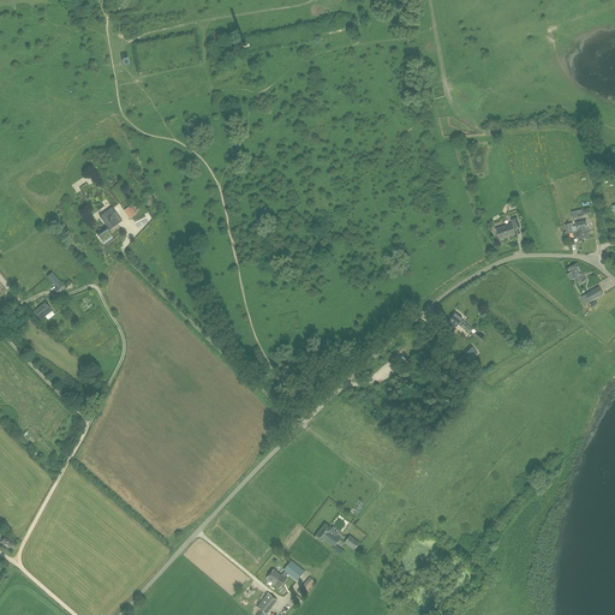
[(123,209),(127,216),(135,212),(129,204),(123,209)]
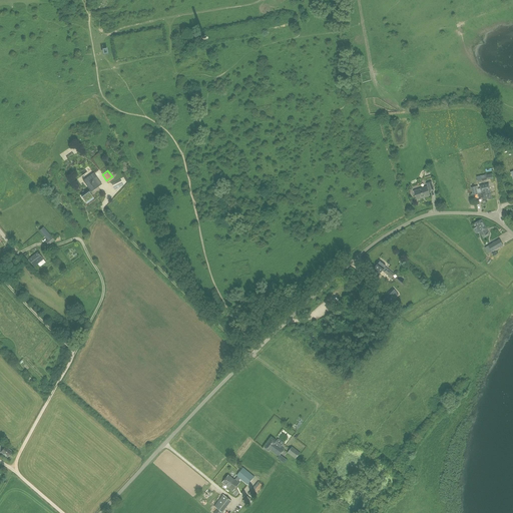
[(93,172),(83,180),(89,189),(81,195),(86,203),(93,198),(89,192),(91,191),(101,183),(93,172)]
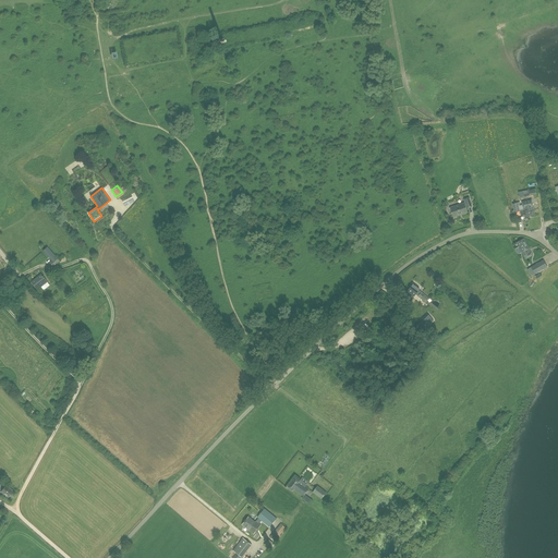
[(463,214),(469,213),(466,207),(468,207),(472,206),(470,197),(465,198),(466,202),(465,203),(451,207),(455,217),(459,215),(463,214)]
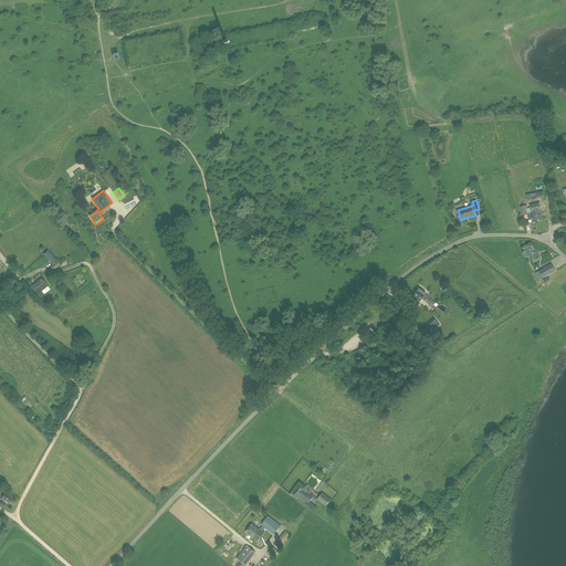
[(533,221),(543,219),(540,202),(530,205),(532,212),(528,213),(528,218),(532,217),(533,221)]
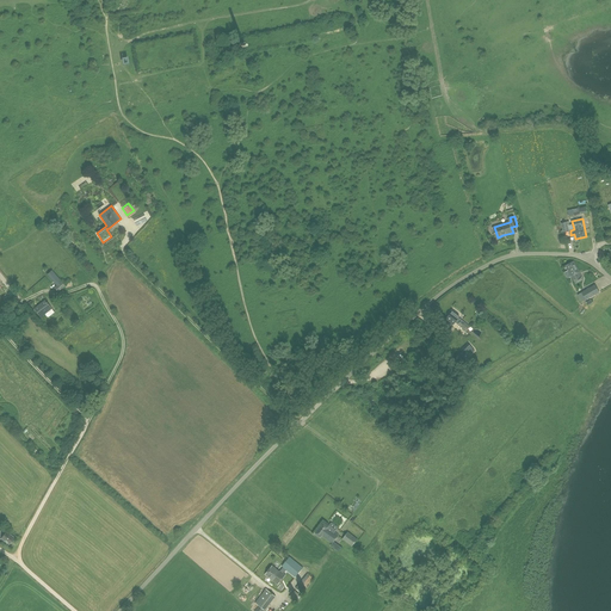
[(576,283),(585,279),(575,260),(567,265),(576,283)]
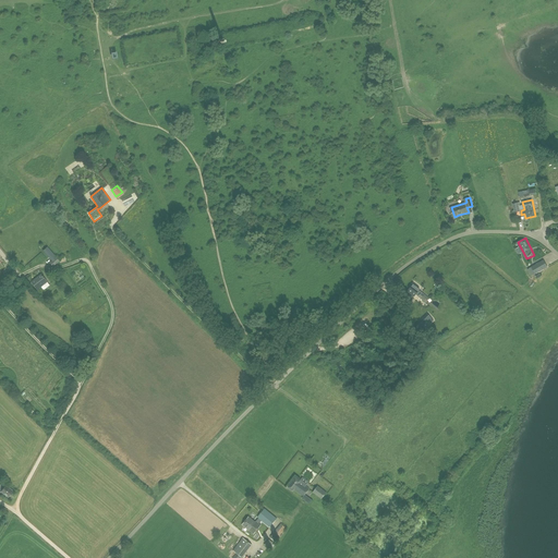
[(47,247),(44,251),(50,258),(53,255),(47,247)]
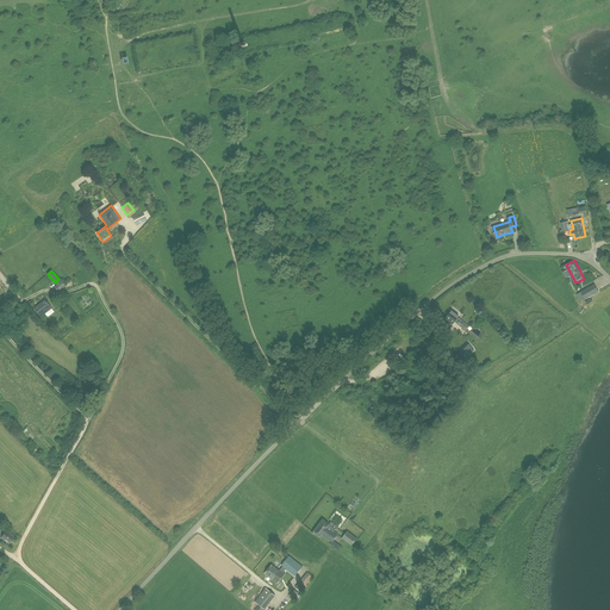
[(580,302),(598,292),(593,285),(577,294),(580,302)]
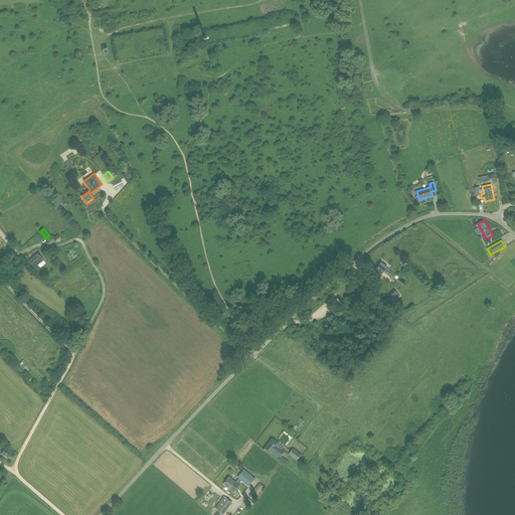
[(43,261),(38,253),(29,260),(34,268),(43,261)]
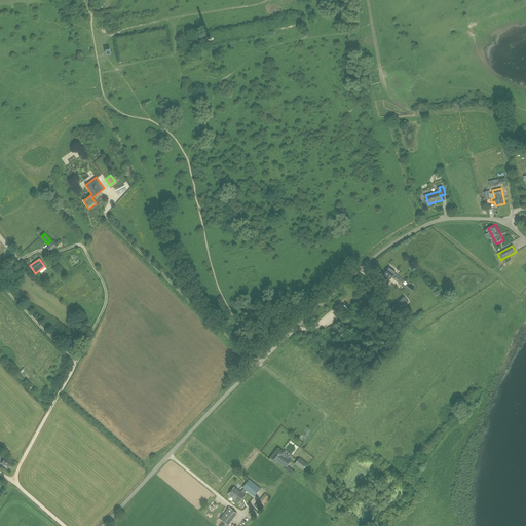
[(390,278),(390,279),(392,277),(395,279),(402,285),(405,280),(395,273),(396,272),(389,268),(384,274),(387,277),(386,278),(389,280),(390,278)]
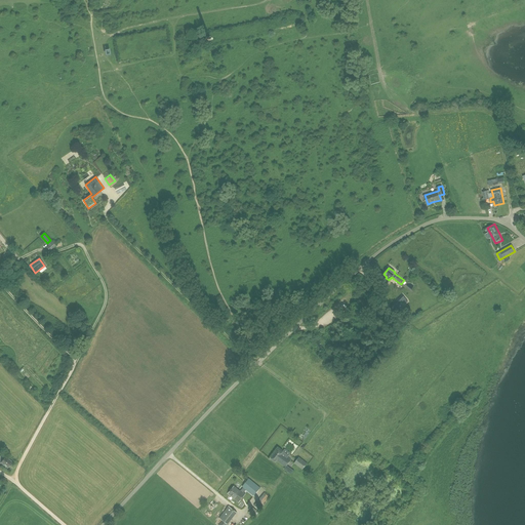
[(407,299),(402,294),(394,301),(398,307),(407,299)]
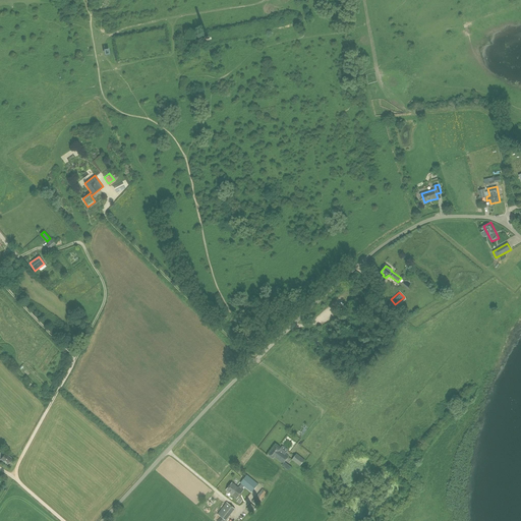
[(273,458),(274,457),(283,464),(284,462),(289,456),(285,453),(286,452),(281,448),(280,449),(276,446),(269,455),(273,458)]
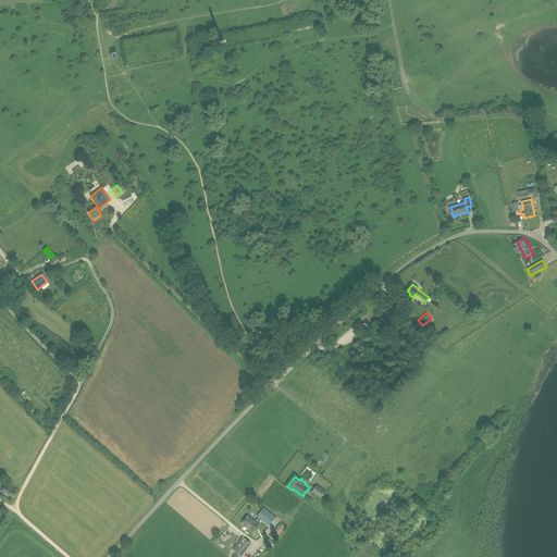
[(1,491),(9,496),(13,490),(5,484),(5,483),(2,481),(0,483),(0,491),(0,492),(1,491)]
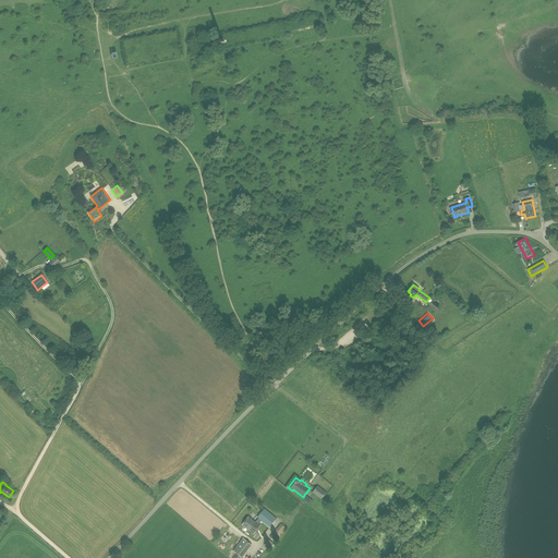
[(323,499),(327,493),(318,485),(313,492),(323,499)]
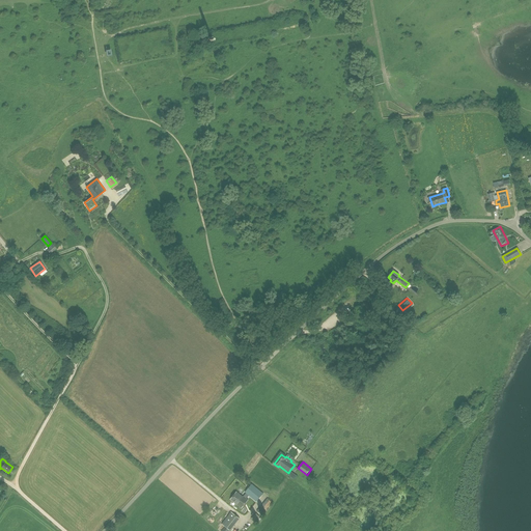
[(252,485),(246,493),(248,495),(257,502),(263,494),(262,493),(252,485)]
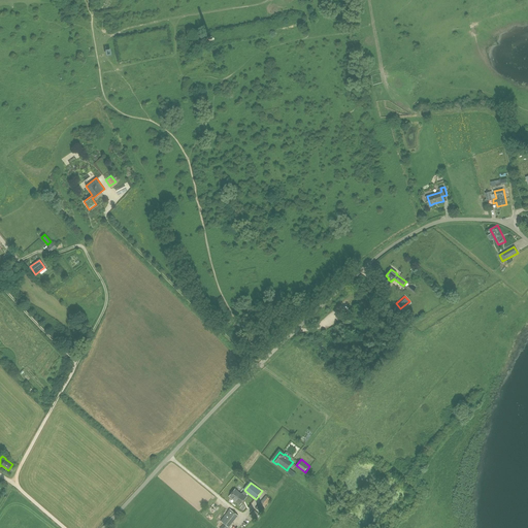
[(235,489),(229,497),(240,505),(242,502),(243,503),(245,501),(244,499),(248,497),(244,495),(246,492),(244,490),(241,494),(235,489)]
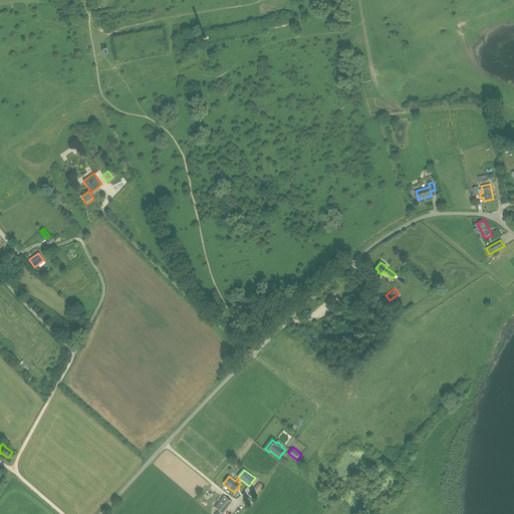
[(258,483),(252,490),(258,494),(264,487),(258,483)]
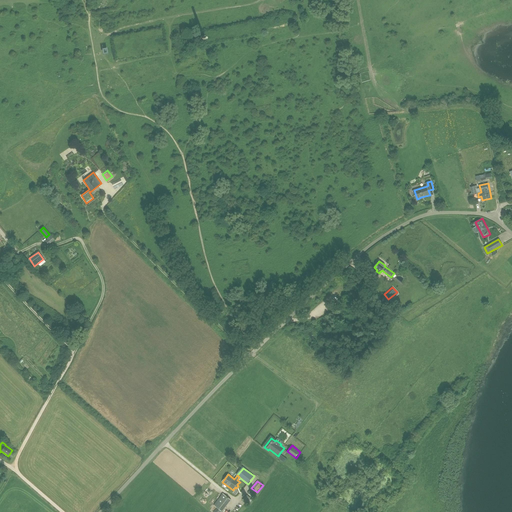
[(251,488),(248,492),(253,497),(257,492),(251,488)]
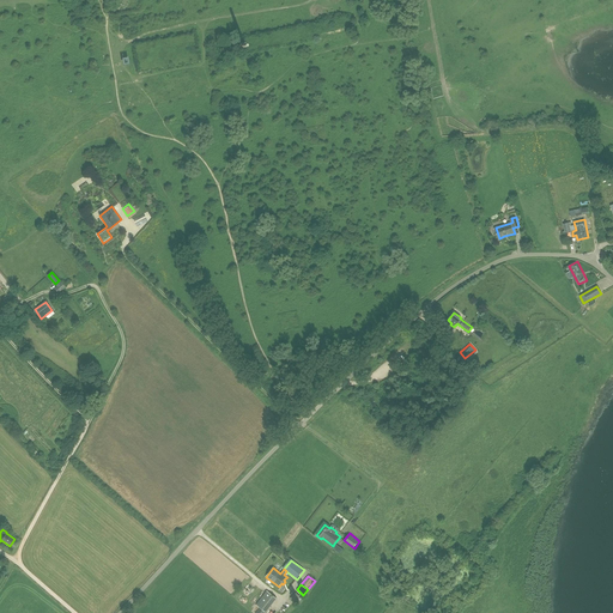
[(266,590),(255,604),(266,612),(277,598),(266,590)]
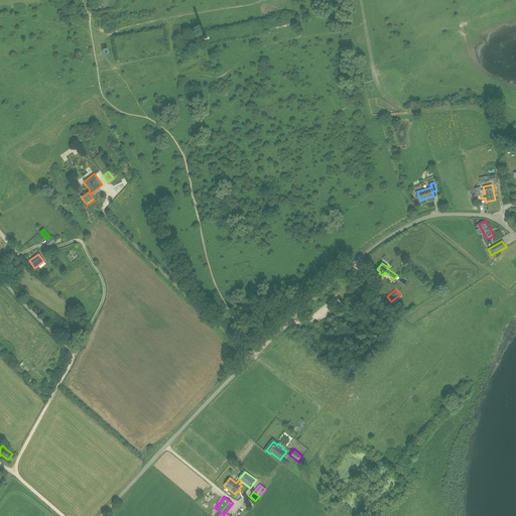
[(253,502),(249,498),(245,504),(248,507),(253,502)]
